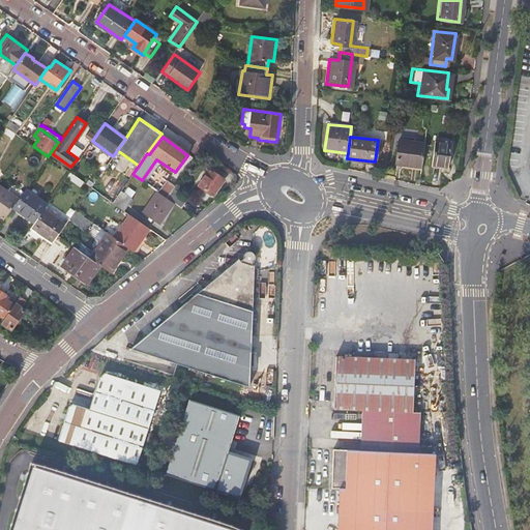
[(394,164),(420,167),(423,142),(398,139),(394,164)]
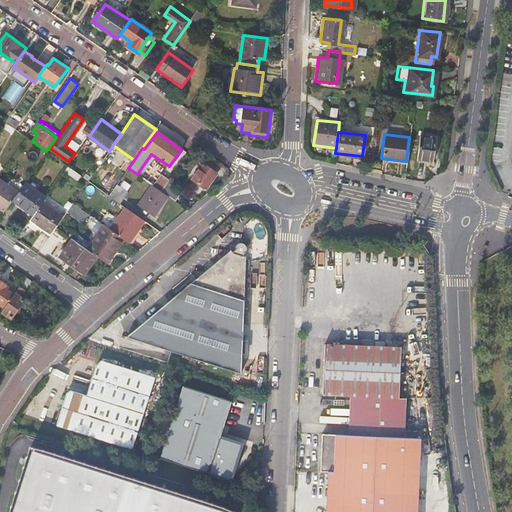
[(416,158),(432,160),(435,137),(419,135),(416,158)]
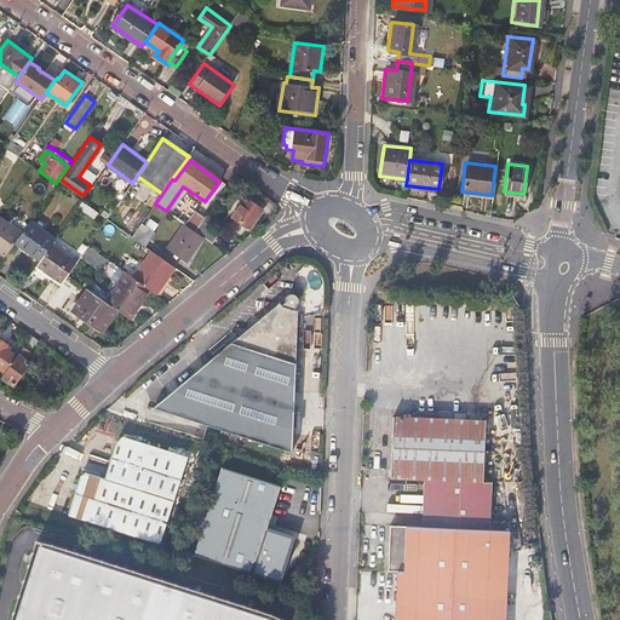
[(141,200),(128,191),(122,200),(133,208),(141,200)]
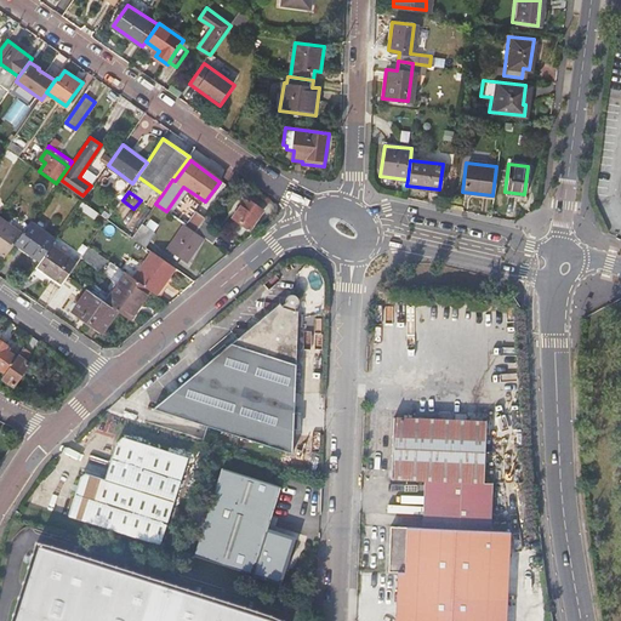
[(232,218),(249,231),(263,211),(245,199),(241,205),(240,204),(234,212),(235,214),(232,218)]
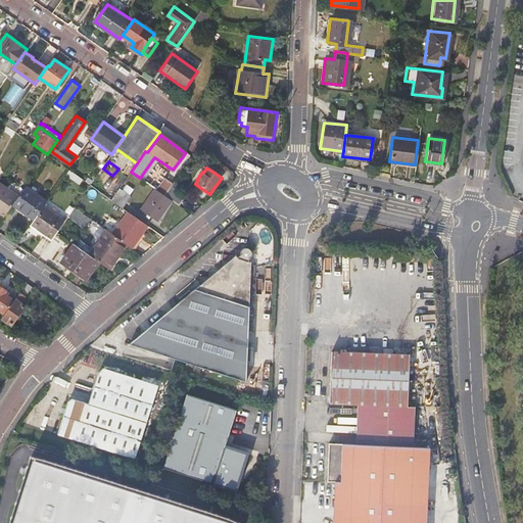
[(80,183),(82,179),(69,170),(66,174),(80,183)]
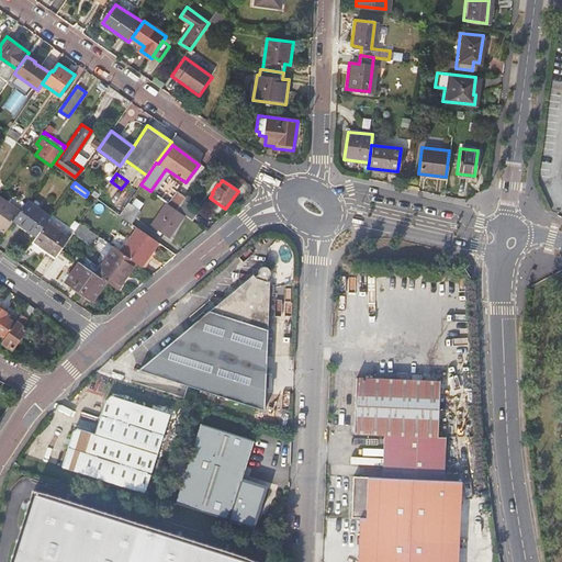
[(182,200),(184,198),(176,191),(167,203),(176,210),(182,200)]
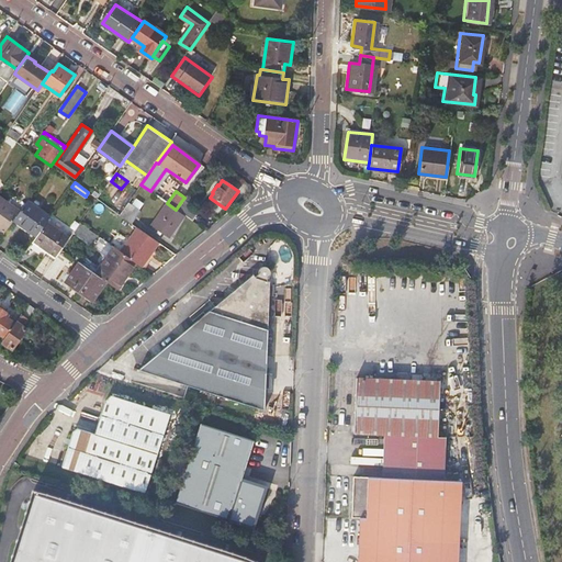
[(0,231),(4,235),(14,221),(20,212),(0,197),(0,231)]
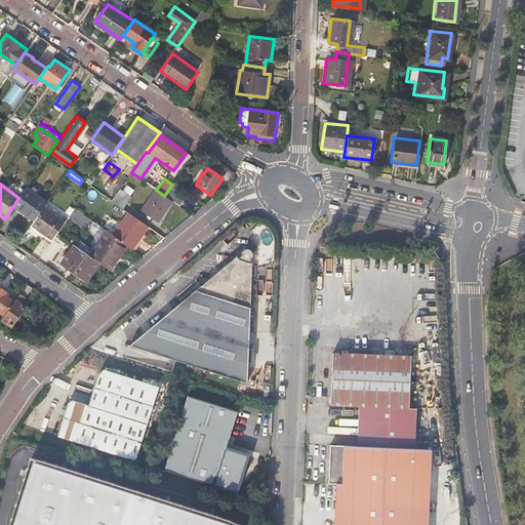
[(171,200),(179,207),(186,198),(170,187),(164,196),(171,200)]
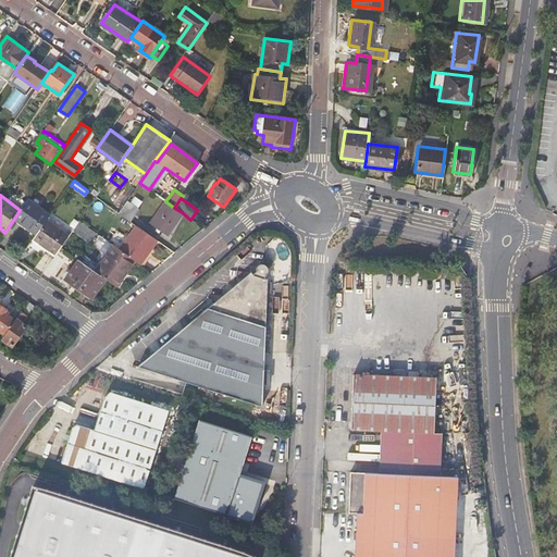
[(36,235),(45,222),(50,214),(27,199),(20,210),(14,219),(36,235)]
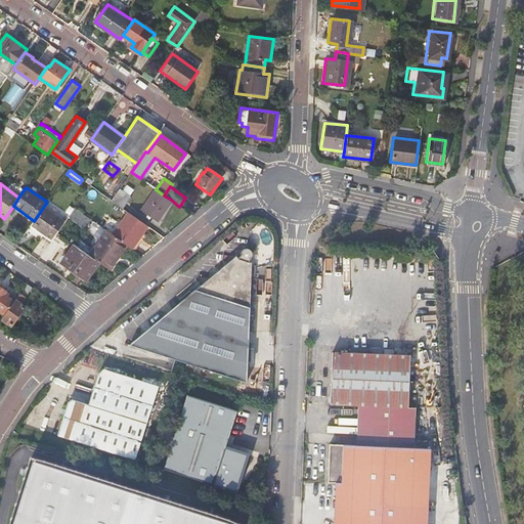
[(120,188),(112,200),(123,208),(131,197),(120,188)]
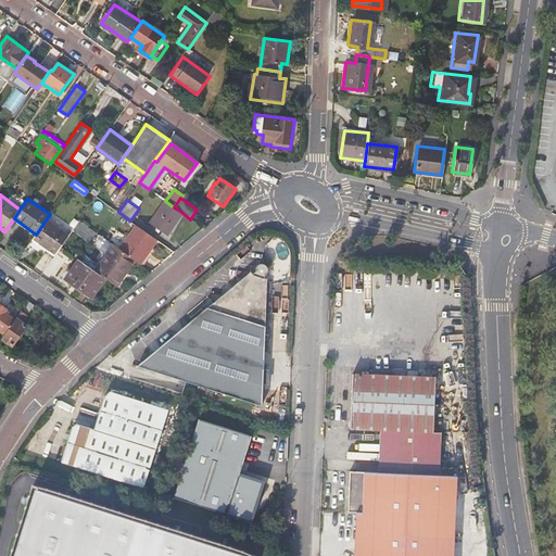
[(174,207),(165,201),(150,222),(166,234),(181,212),(174,207)]
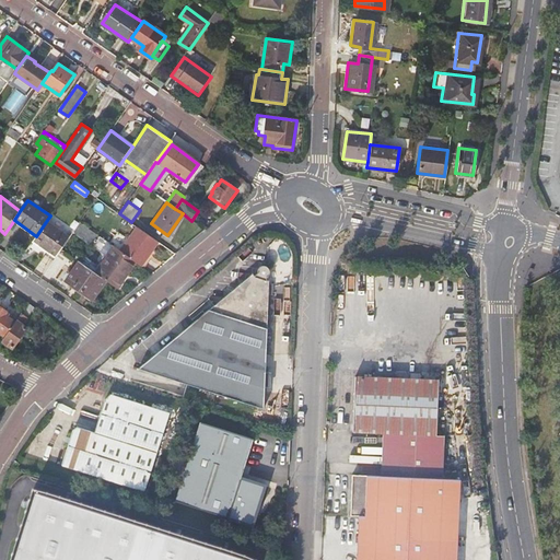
[(74,231),(90,242),(96,233),(81,222),(74,231)]
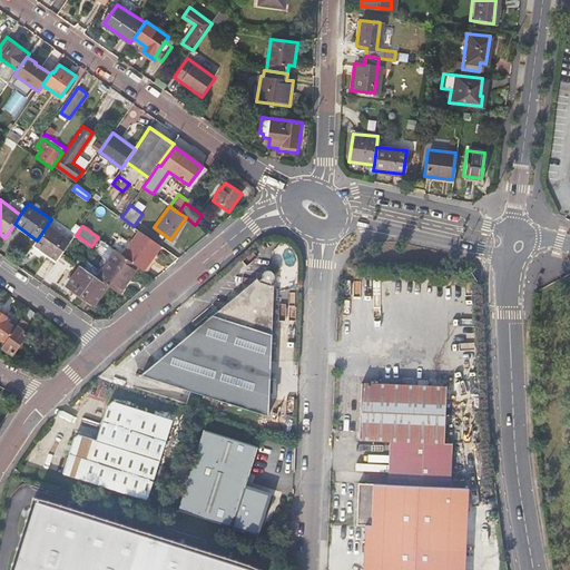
[(33,245),(56,262),(62,253),(69,244),(46,227),(37,241),(33,245)]
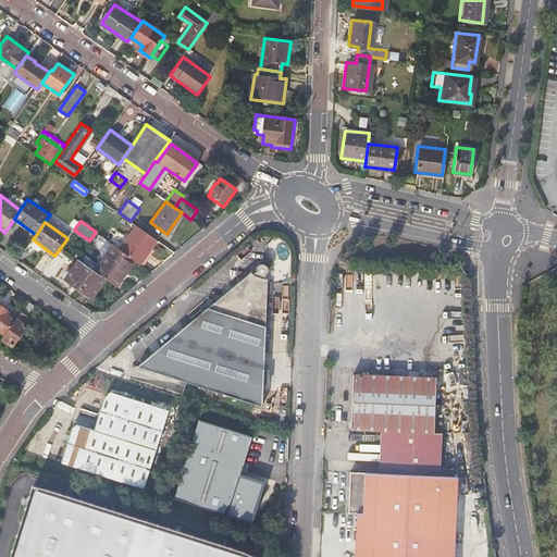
[(135,260),(138,262),(140,263),(157,239),(136,225),(119,249),(135,260)]
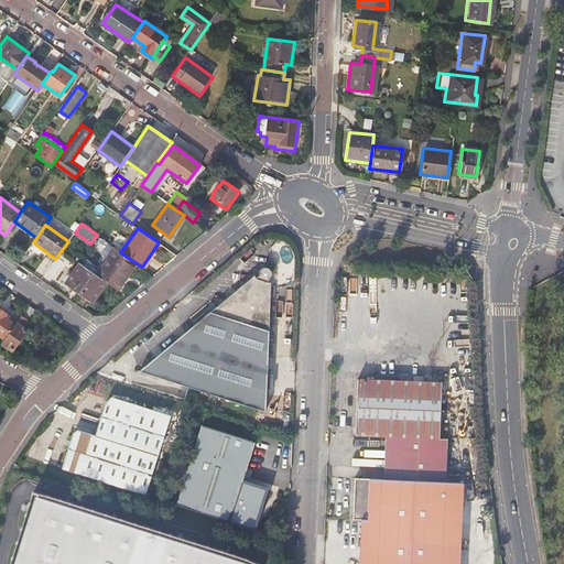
[(107,282),(117,290),(137,263),(120,252),(117,249),(98,275),(107,282)]
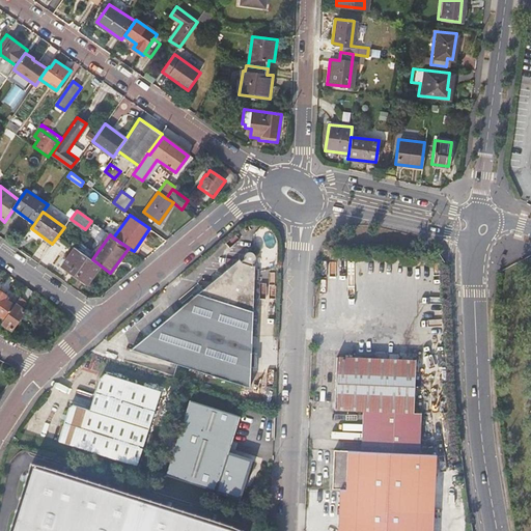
[(88,284),(101,266),(92,259),(76,248),(62,266),(88,284)]
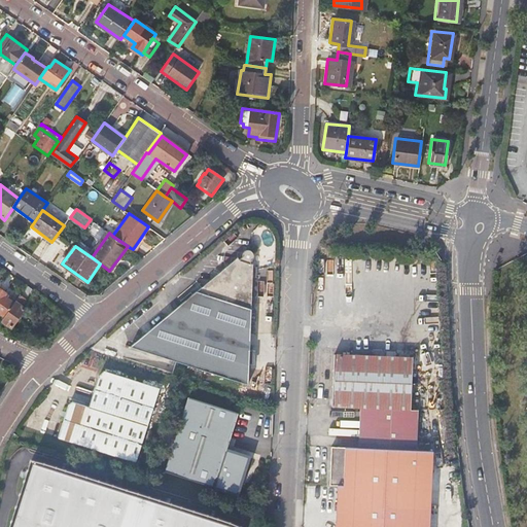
[(109,271),(112,273),(131,248),(128,246),(109,271)]
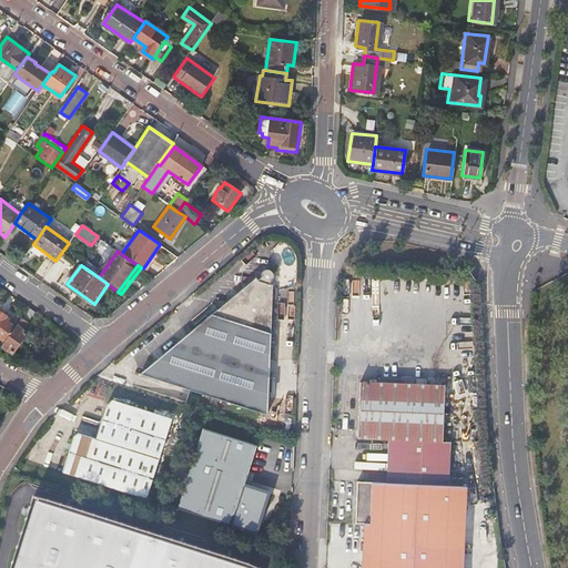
[(140,376),(164,384),(179,388),(269,416),(274,286),(271,286),(271,283),(274,281),(274,276),(273,273),(267,271),(264,273),(262,275),(262,277),(257,281),(255,279),(215,313),(184,340),(140,376)]
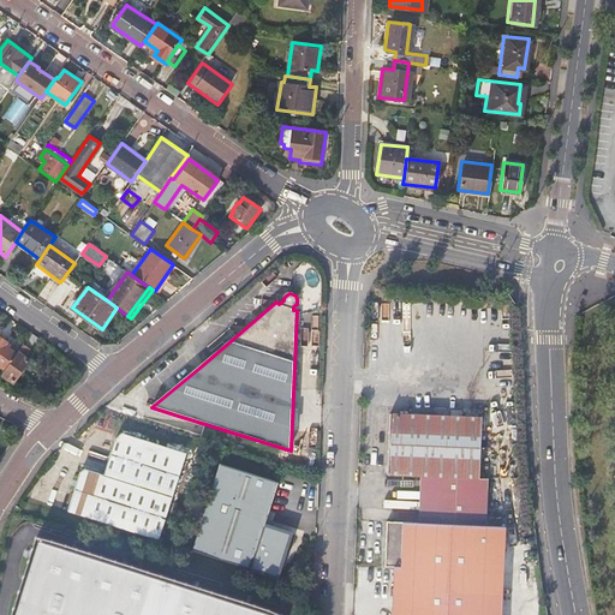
[(33,352),(41,340),(30,333),(17,353),(5,370),(1,375),(13,382),(28,362),(24,359),(30,350),(33,352)]
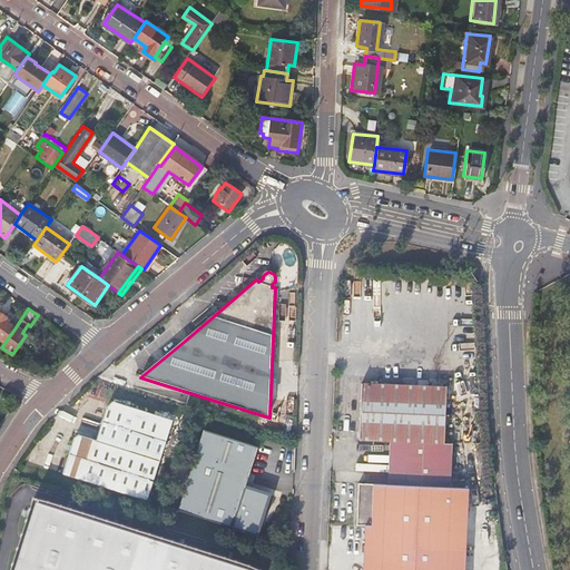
[(0,340),(5,343),(16,327),(5,320),(6,316),(0,312),(0,340)]
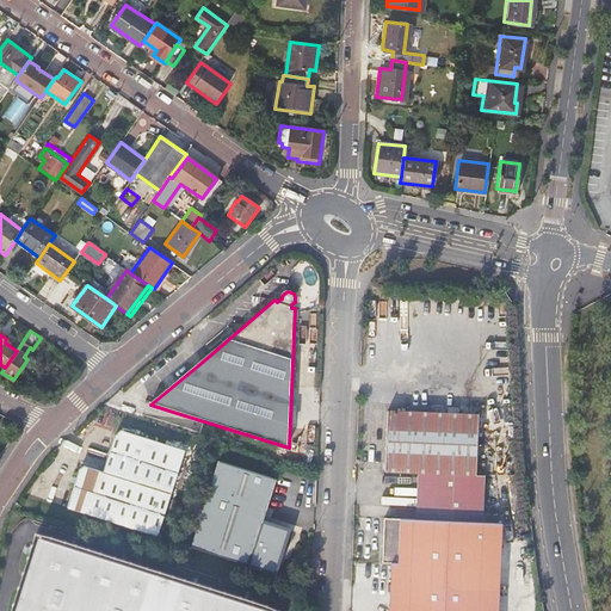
[(423,473),(421,518),(481,522),(482,475),(475,474),(477,414),(387,411),(384,471),(423,473)]
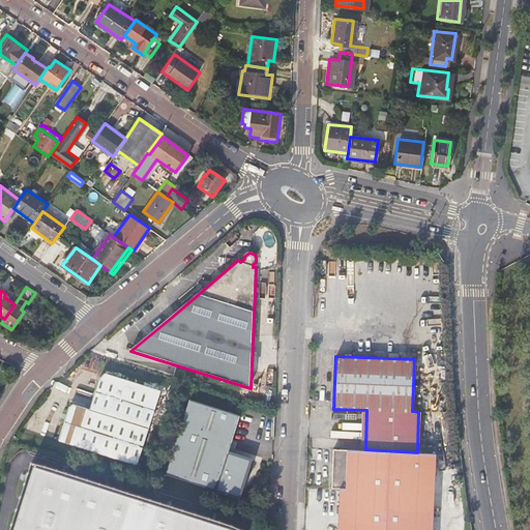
[(137,466),(160,392),(104,376),(98,380),(88,412),(71,406),(67,409),(57,441),(137,466)]
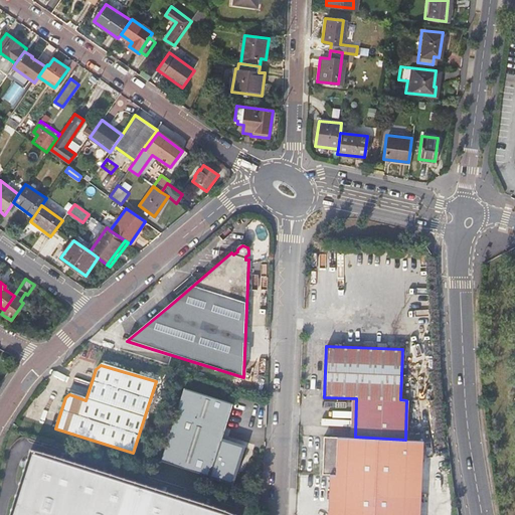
[(220,440),(231,405),(184,389),(161,462),(210,477),(209,479),(230,485),(242,448),(220,440)]
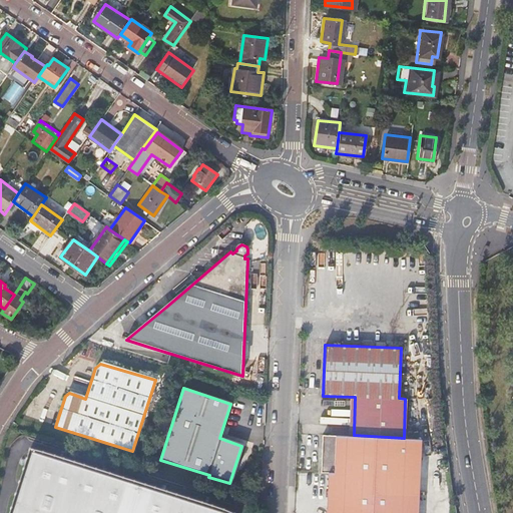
[(404,438),(354,435),(323,433),(321,471),(329,471),(326,512),(417,512),(420,438),(404,438)]
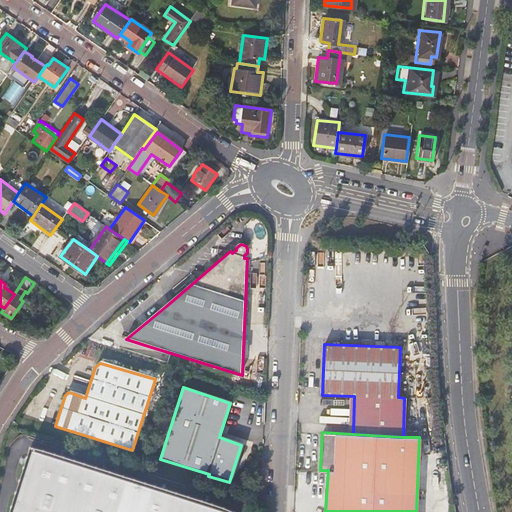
[(218,511),(28,453),(9,511),(218,511)]
